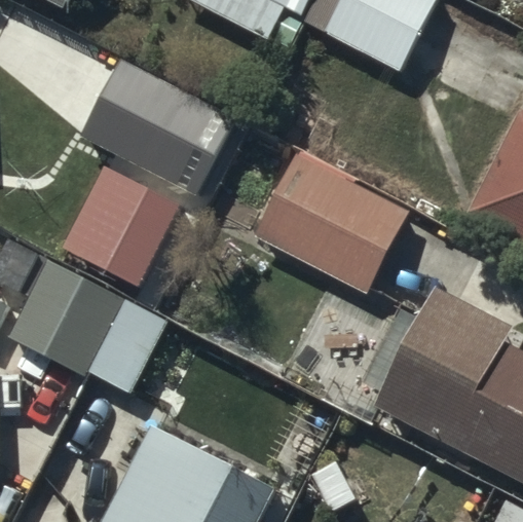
[(308,0),(195,0),(286,45),(308,0)]
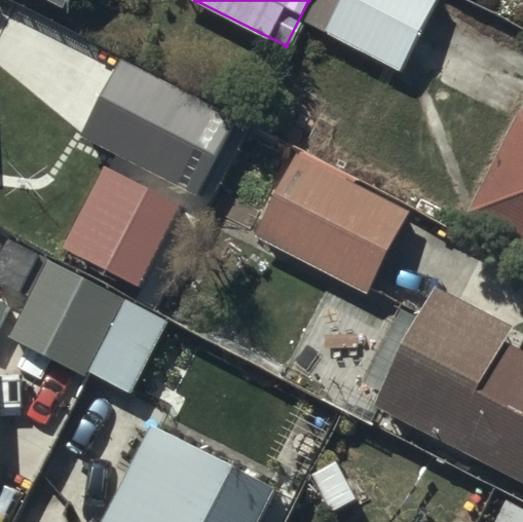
[(315,0),(305,21),(397,71),(435,0),(315,0)]
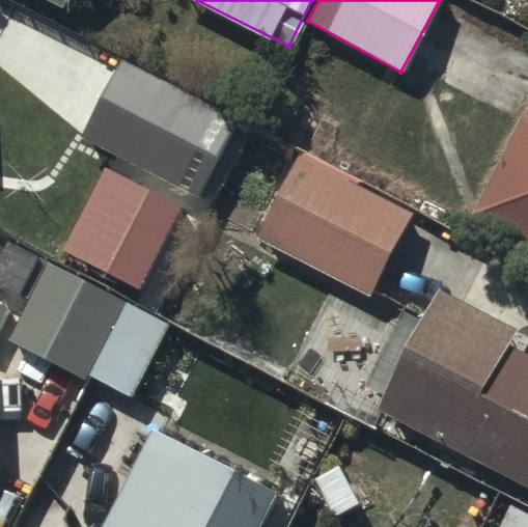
[(119,59),(81,133),(197,192),(235,118),(119,59)]
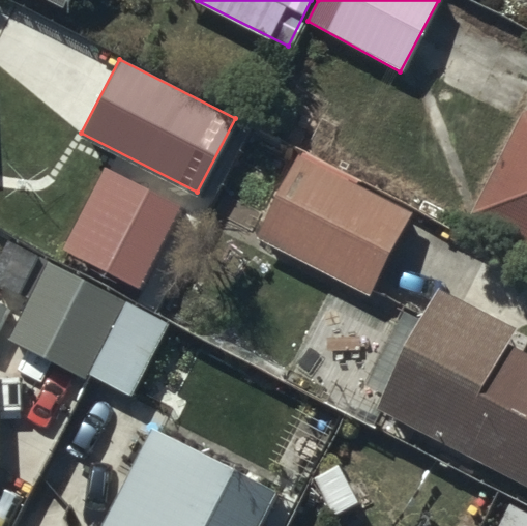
[(526,109),(473,210),(526,238),(526,109)]
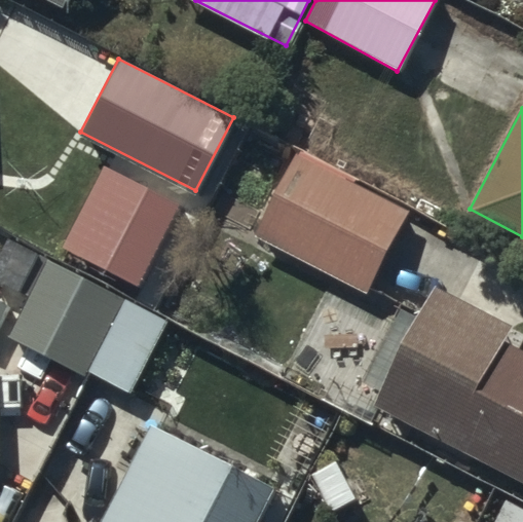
[(292,158),(255,232),(370,291),(408,217),(292,158)]
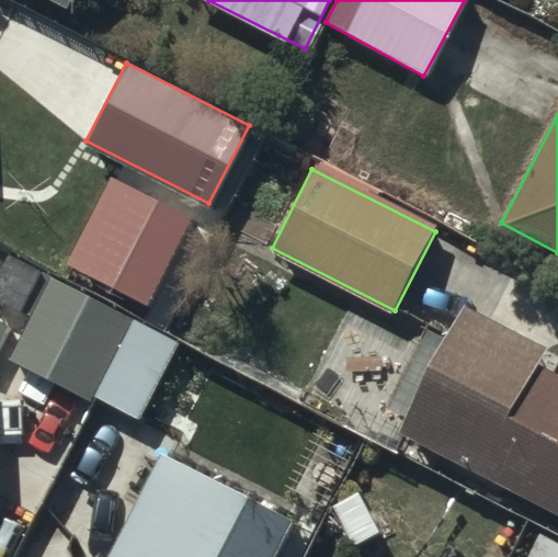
[(113,180),(68,265),(150,308),(195,222),(113,180)]
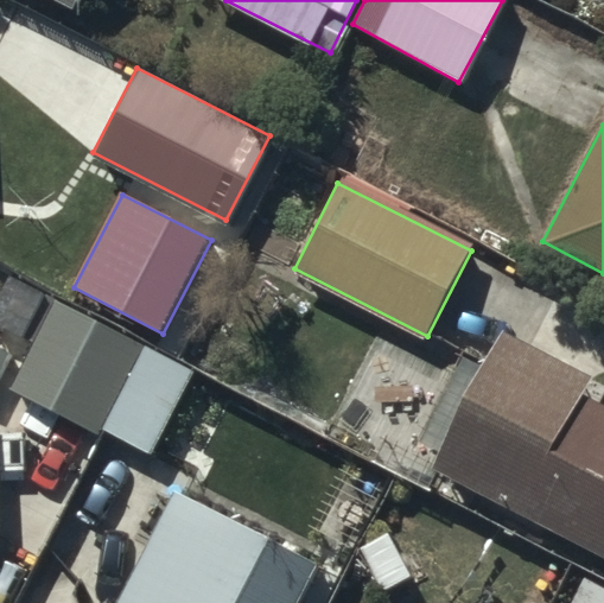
[(0,325),(33,342),(10,388),(97,433),(142,344),(10,277),(0,296),(0,325)]
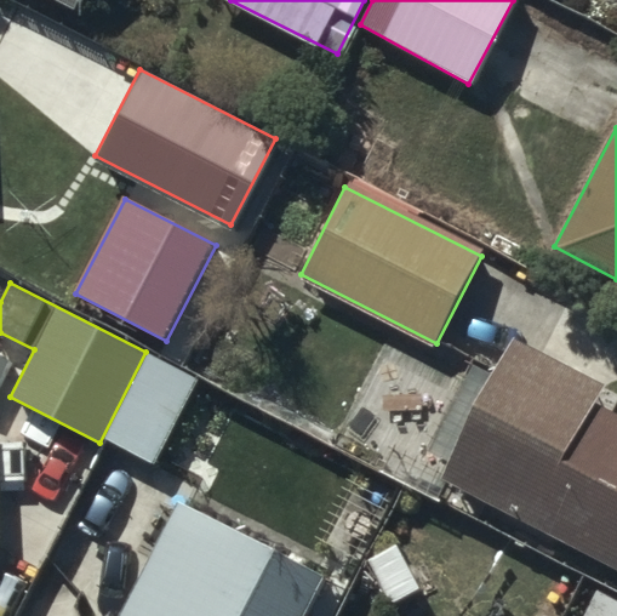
[(616,563),(616,422),(587,408),(599,385),(508,341),(441,478),(616,563)]
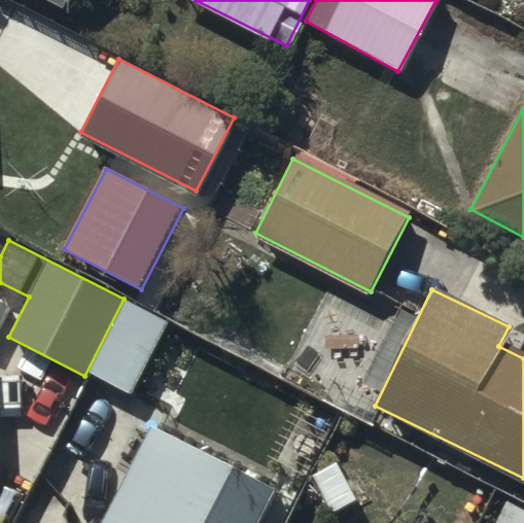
[(166,322),(128,303),(91,372),(129,392),(166,322)]
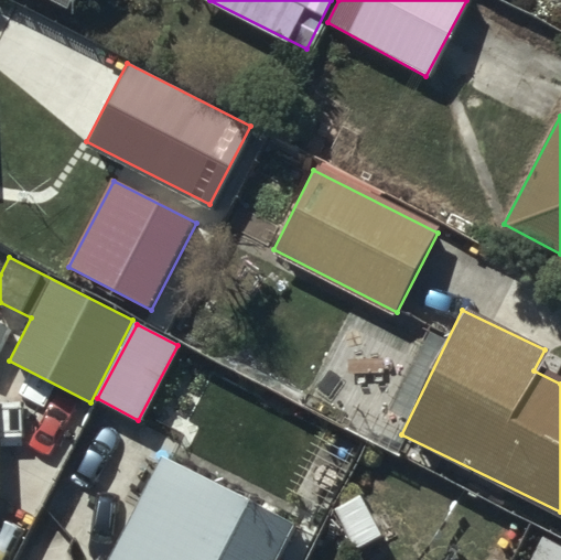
[(162,455),(109,559),(267,559),(289,518),(162,455)]
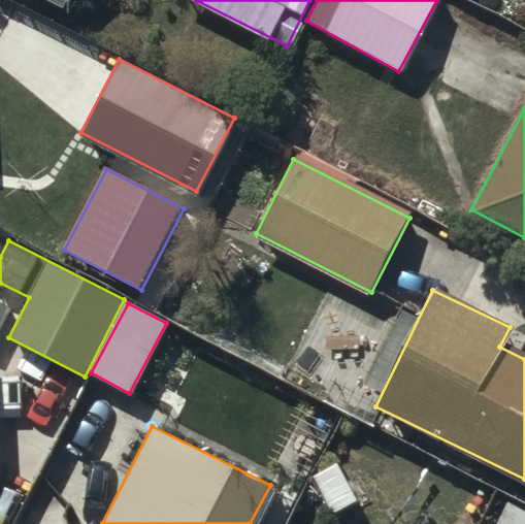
[(352,500),(333,465),(312,477),(330,512),(352,500)]
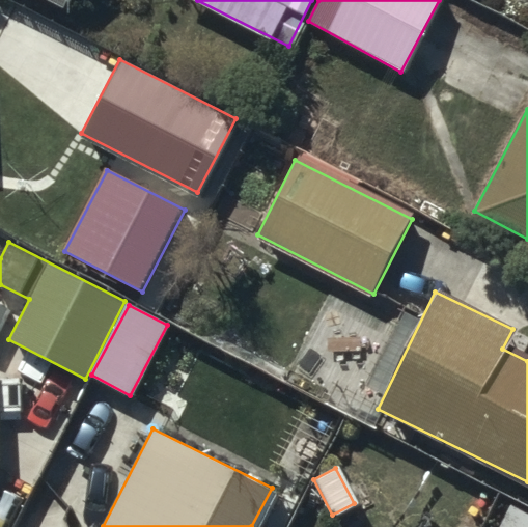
[(527,526),(527,515),(509,505),(497,526),(527,526)]
